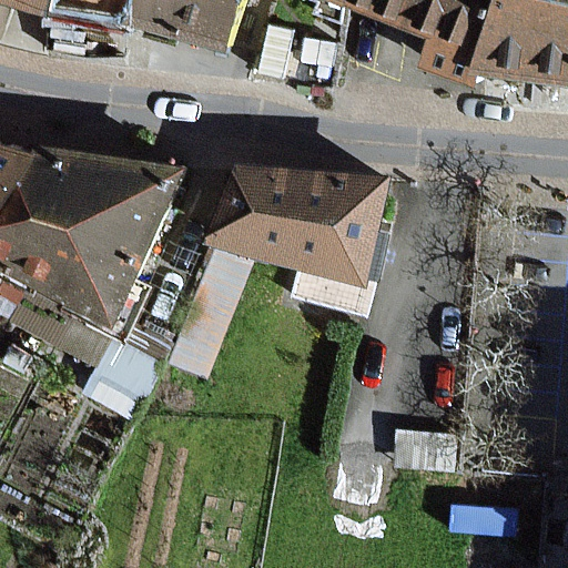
[(2,0),(47,16),(51,0),(2,0)]
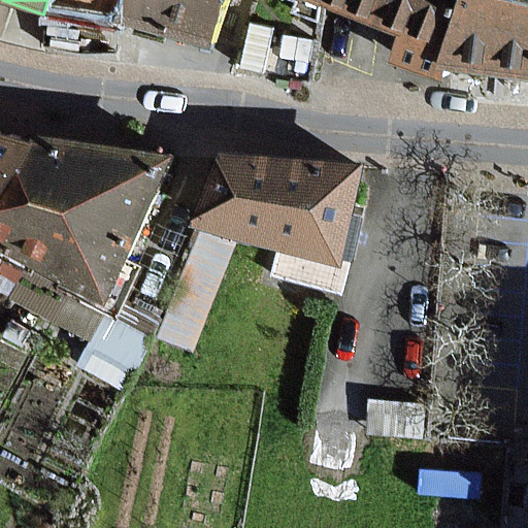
[(60,0),(123,22),(131,0),(60,0)]
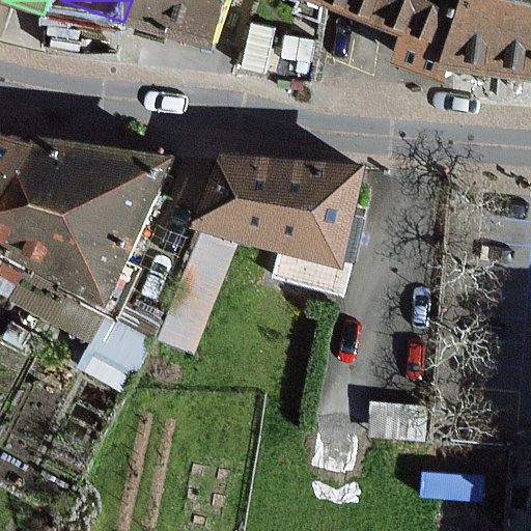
[(208,52),(226,0),(132,0),(123,22),(208,52)]
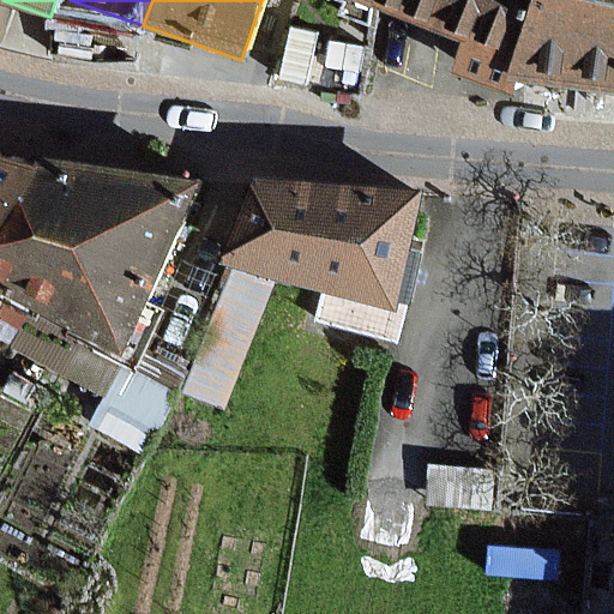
[(347,0),(386,14),(391,0),(347,0)]
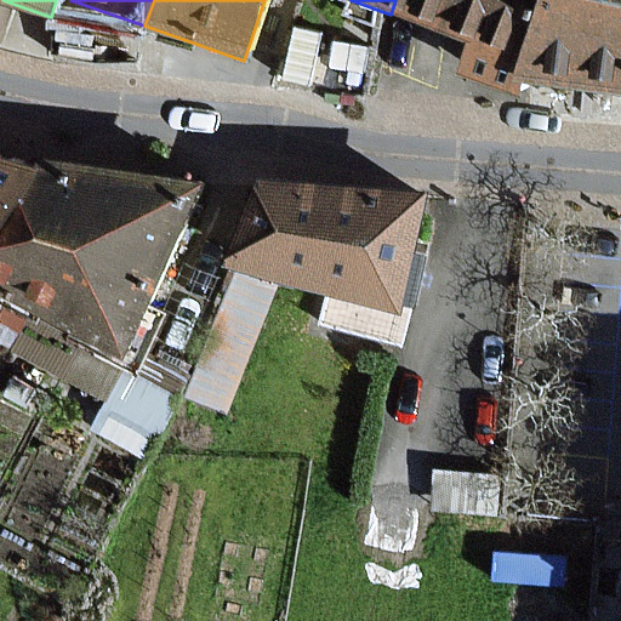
[(465,41),(466,40),(524,62),(546,0),(396,0),(391,15),(465,41)]
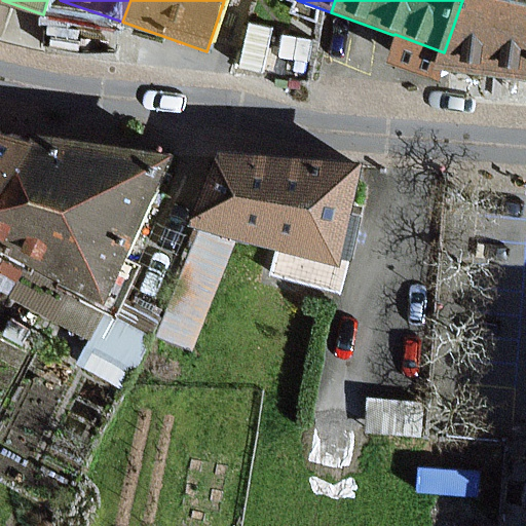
[(525,0),(462,0),(444,52),(525,70),(525,0)]
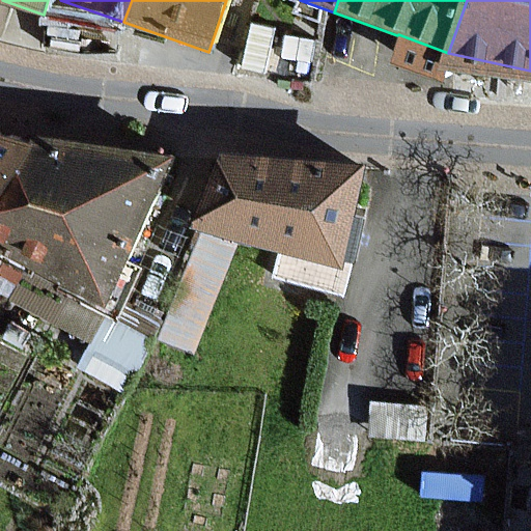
[(0,245),(109,302),(172,160),(39,135),(32,147),(0,203),(0,245)]
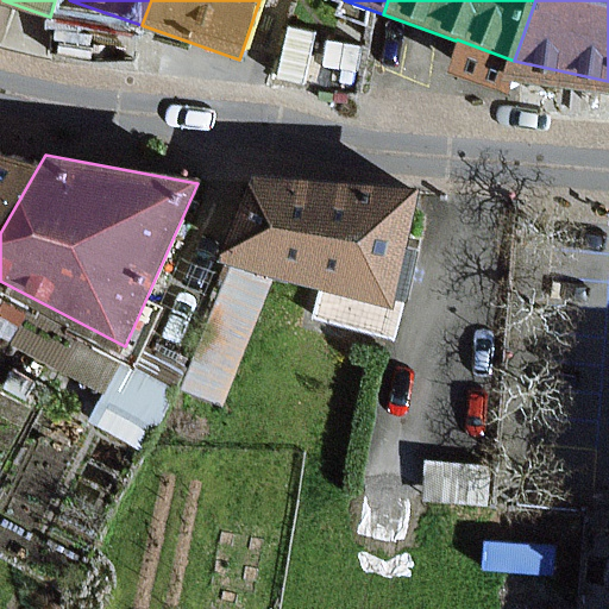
[(0,233),(37,169),(0,157),(0,233)]
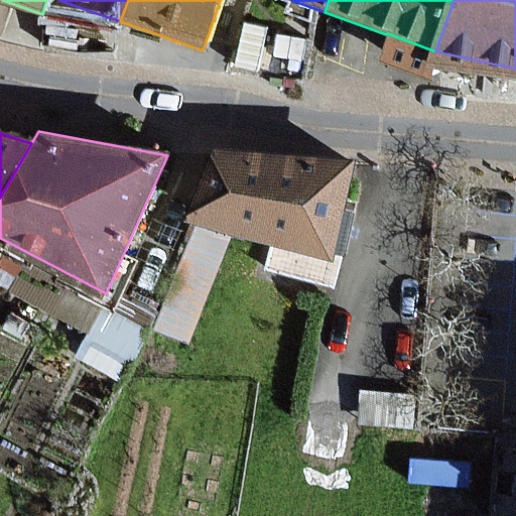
[(202,223),(233,231),(335,256),(354,161),(301,157),(243,153),(220,151),(194,221),(202,223)]
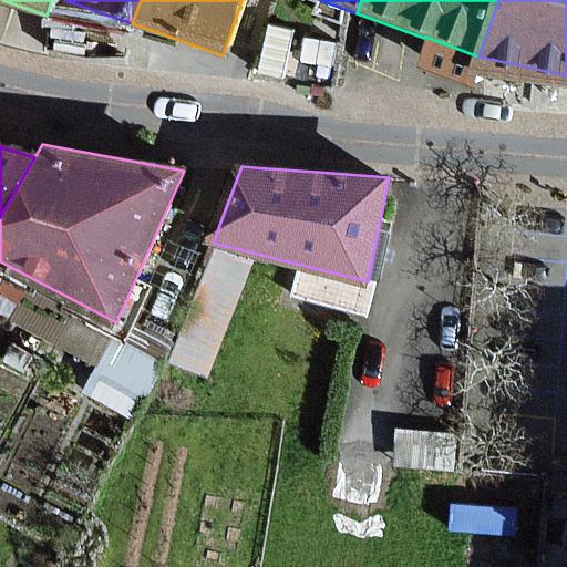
[(207,373),(256,254),(222,245),(175,360),(207,373)]
